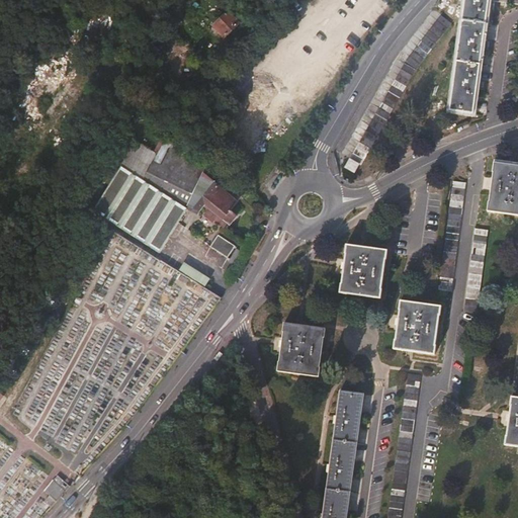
[(488,0),(464,0),(462,21),(485,24),(488,2),(488,0)]
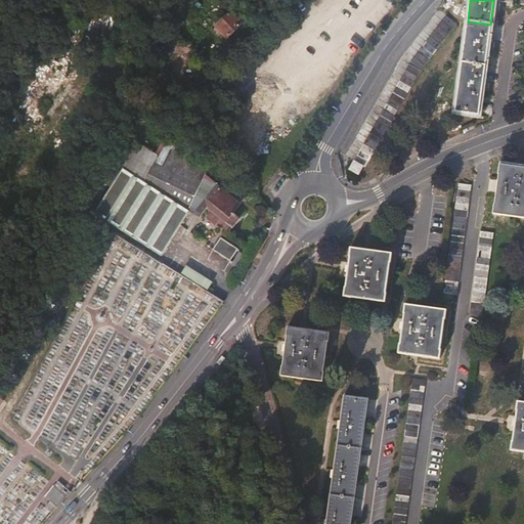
[(119,11),(100,2),(93,17),(111,27),(119,11)]
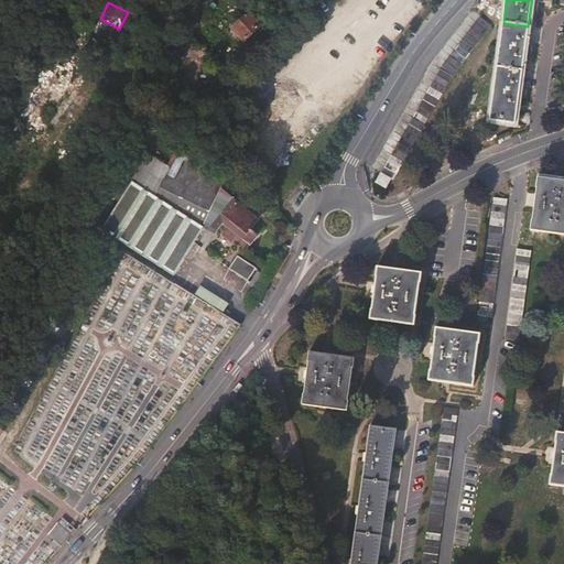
[(260,26),(248,14),(234,29),(245,41),(260,26)]
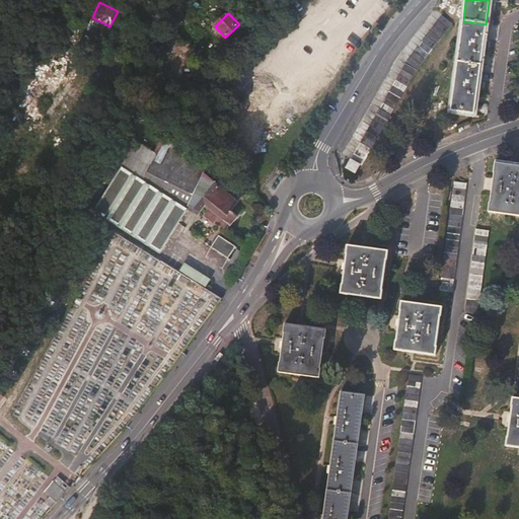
[(362,165),(417,69),(453,21),(443,14),(405,63),(351,159),(360,164),(362,165)]
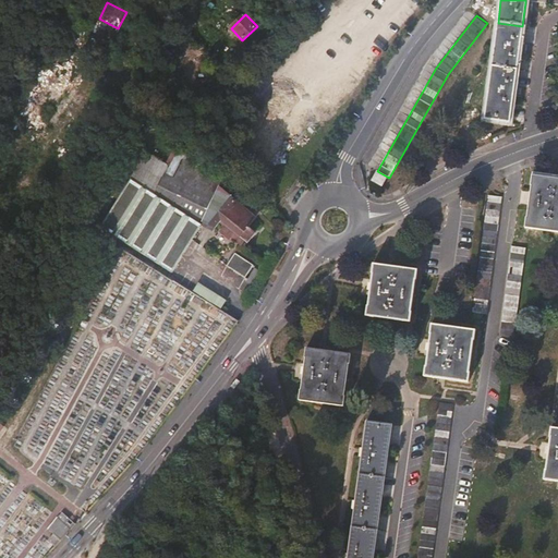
[(522,26),(498,23),(492,68),(517,71),(522,26)]
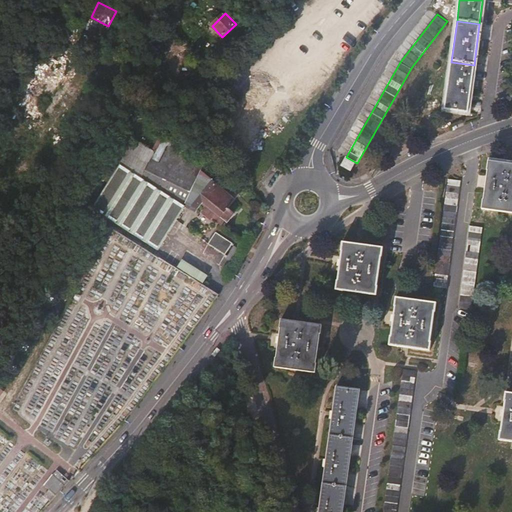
[(474,65),(451,62),(446,110),(467,112),(474,65)]
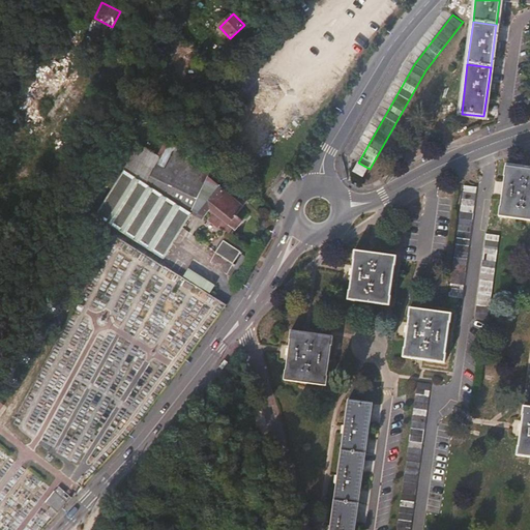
[(54,75),(26,117),(38,124),(66,83),(54,75)]
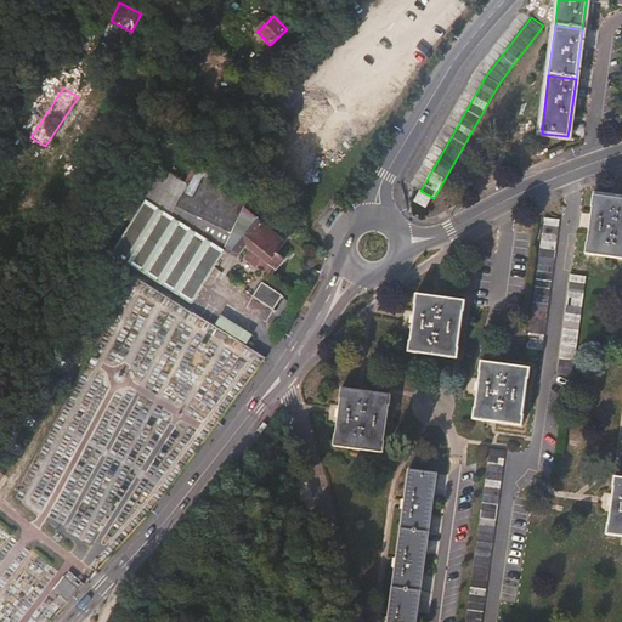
[(225,247),(243,209),(247,199),(208,180),(216,163),(203,157),(182,196),(164,186),(154,205),(224,250),(225,247)]
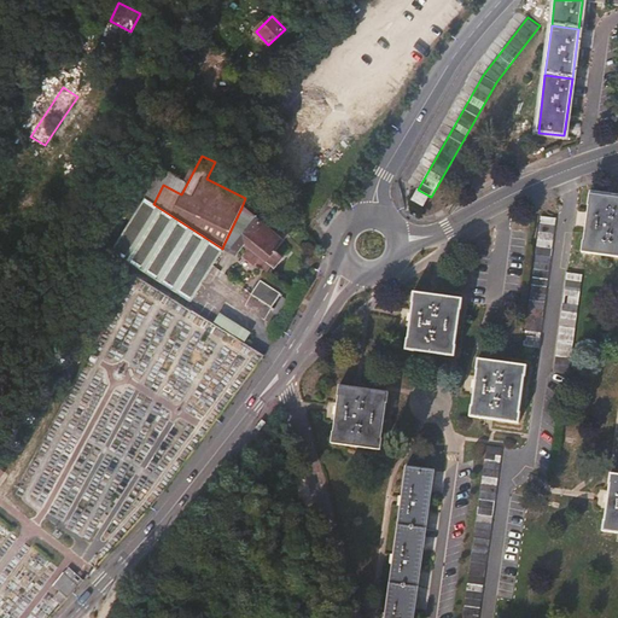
[(423,205),(429,196),(418,190),(412,199),(423,205)]
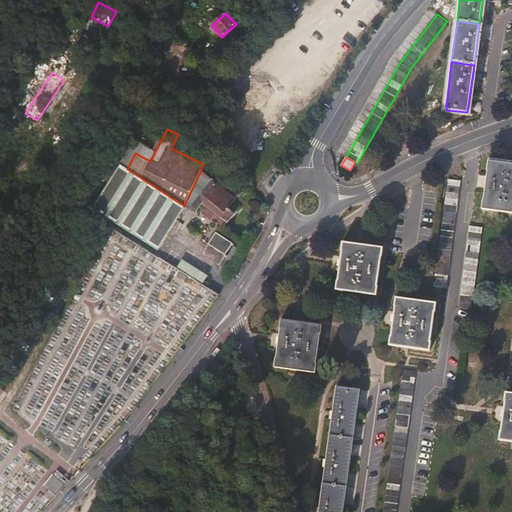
[(511,164),(489,162),(486,183),(483,209),(511,212),(511,164)]
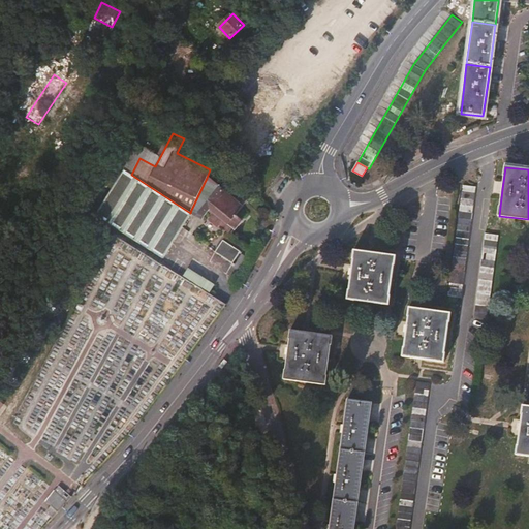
[(162,258),(190,214),(190,213),(131,175),(123,170),(95,216),(162,258)]
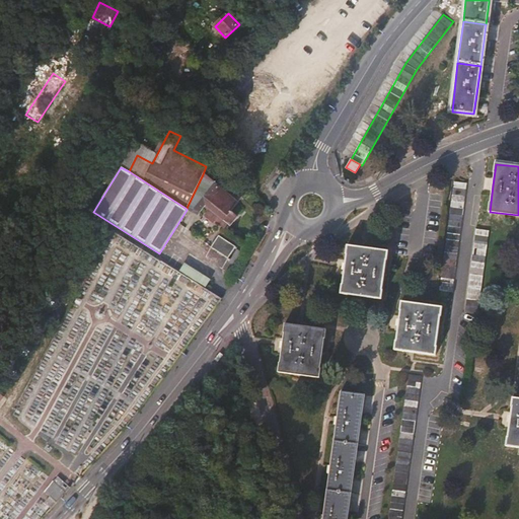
[(231,212),(214,197),(220,190),(203,174),(188,206),(200,213),(205,207),(210,211),(217,217),(229,227),(237,218),(231,212)]
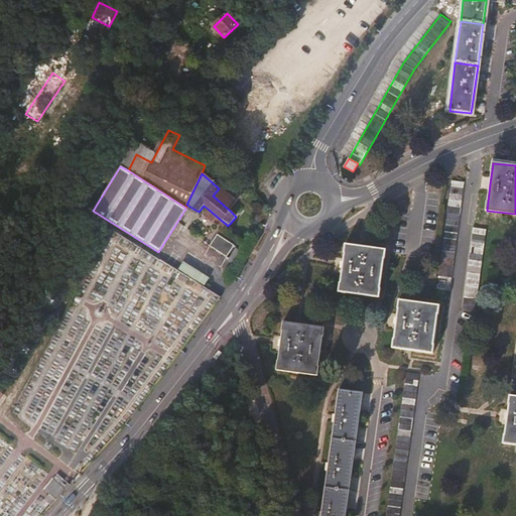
[(464,182),(452,180),(436,288),(449,290),(464,182)]
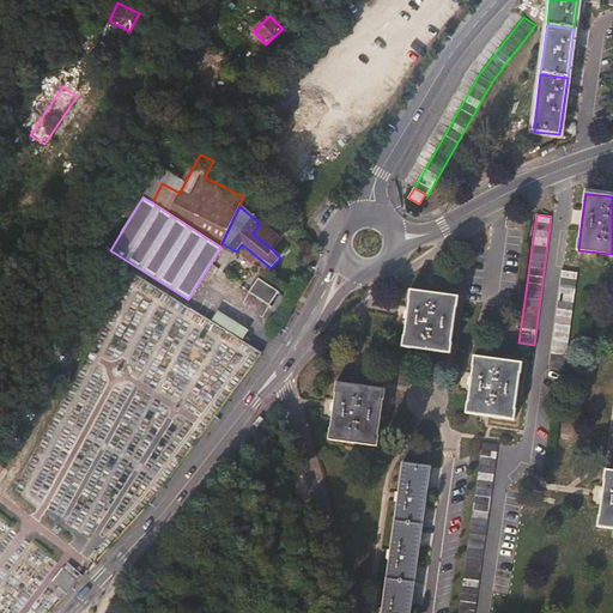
[(280,241),(260,224),(253,232),(273,250),(280,241)]
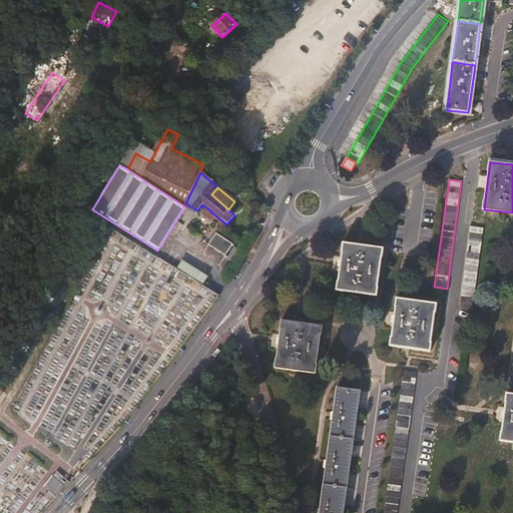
[(209,220),(214,214),(207,208),(202,214),(209,220)]
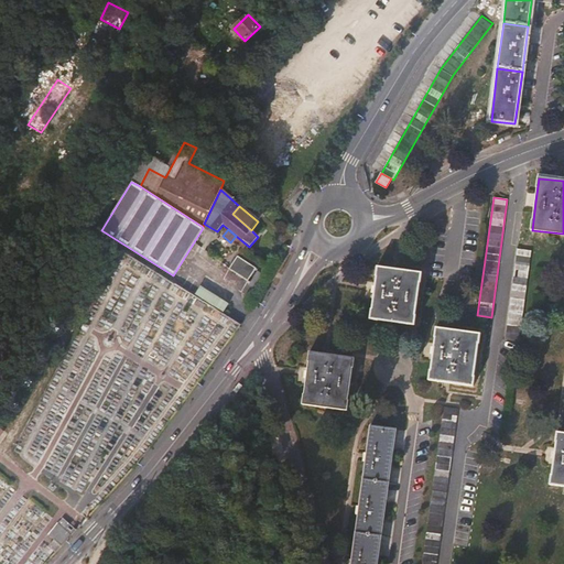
[(505,339),(519,342),(531,251),(518,250),(505,339)]
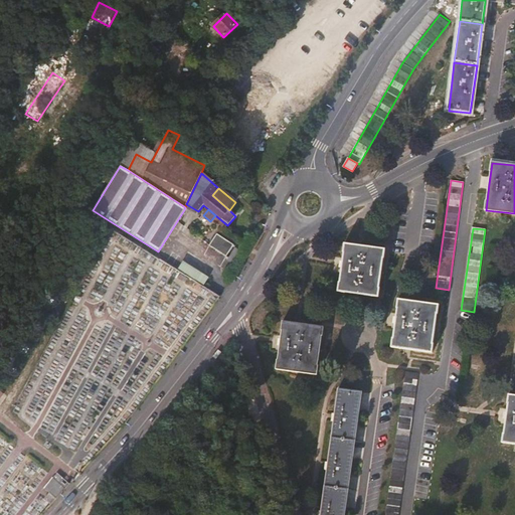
[(233,245),(216,234),(209,246),(225,256),(233,245)]
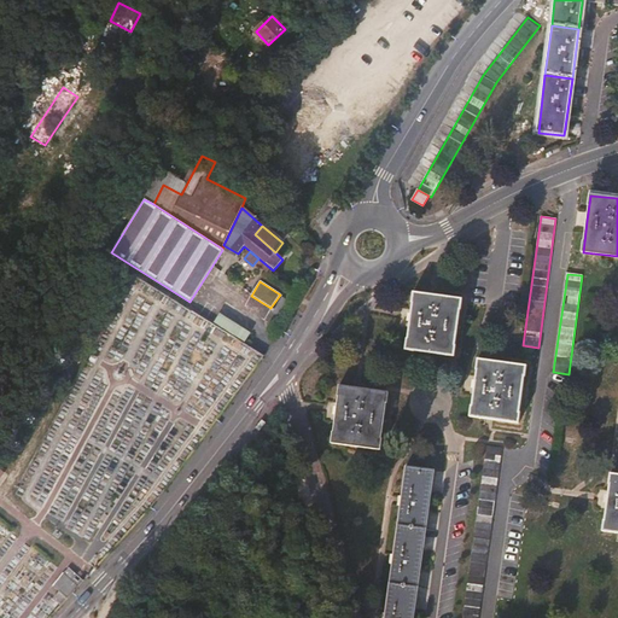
[(461,299),(414,292),(410,322),(407,350),(453,356),(461,299)]
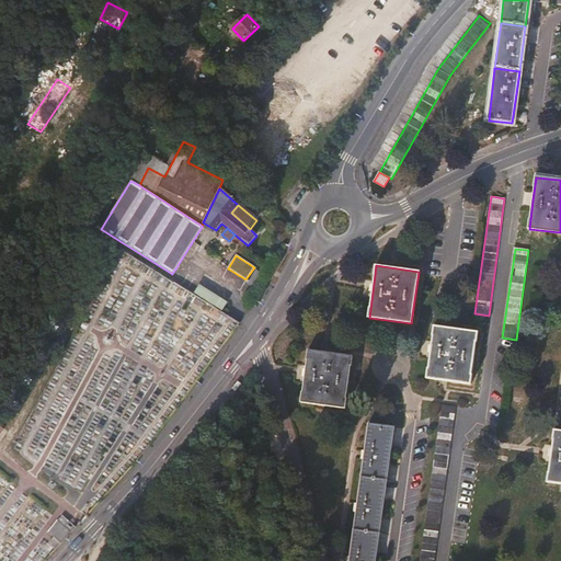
[(262,274),(255,271),(248,284),(253,288),(262,274)]
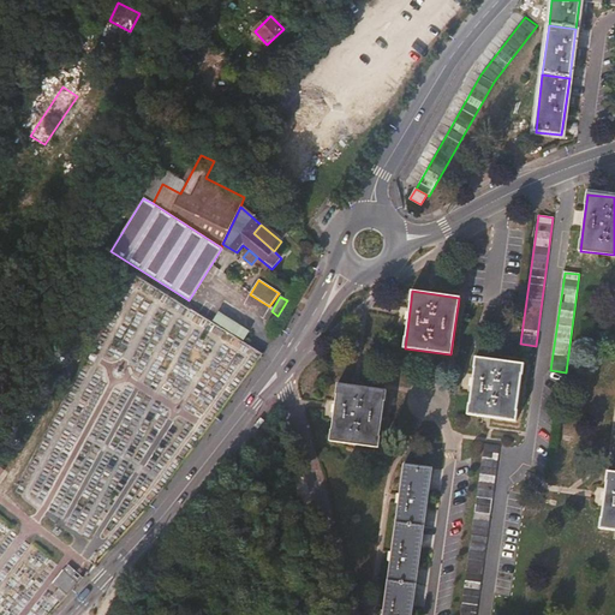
[(245,341),(250,330),(216,315),(212,324),(245,341)]
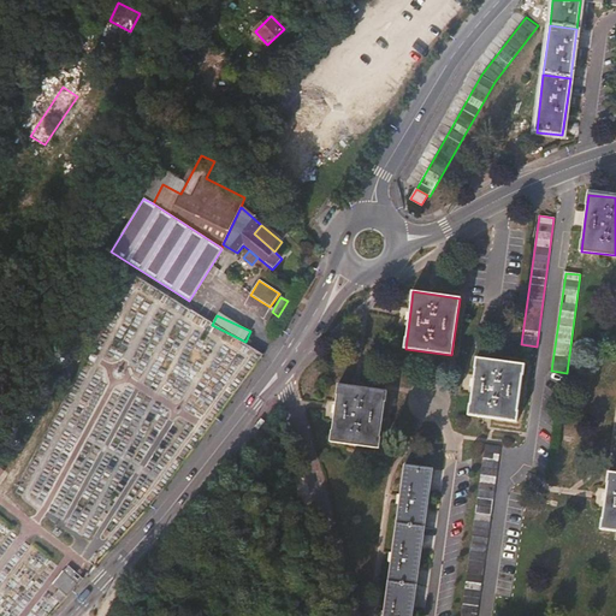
[(523,365),(478,359),(473,391),(469,415),(516,421),(523,365)]
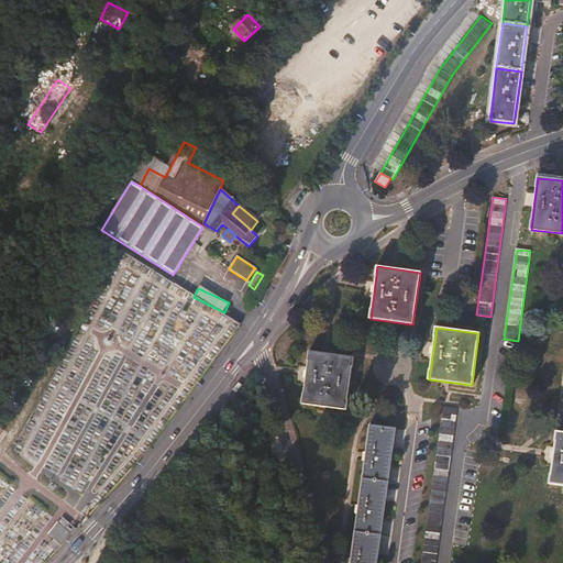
[(352,359),(310,352),(306,378),(302,405),(345,411),(352,359)]
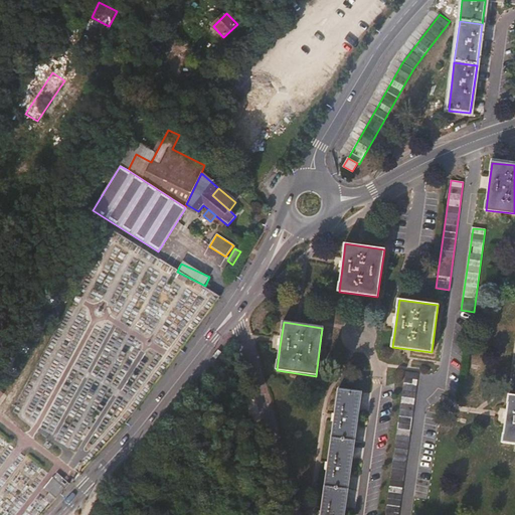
[(405,372),(385,514),(397,514),(417,374),(405,372)]
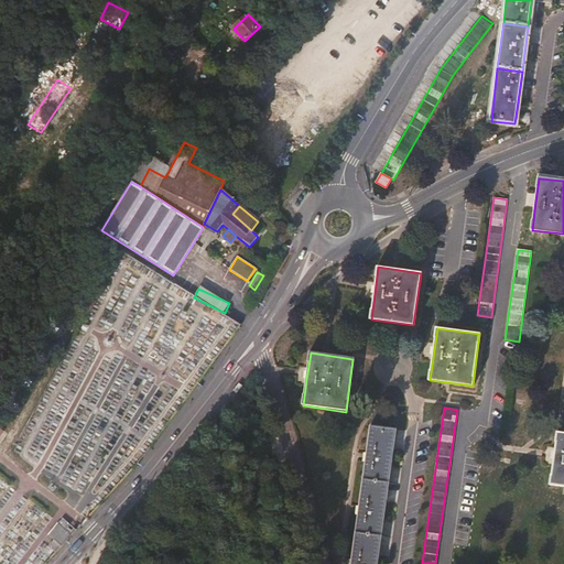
[(371,427),(350,563),(377,563),(396,430),(371,427)]
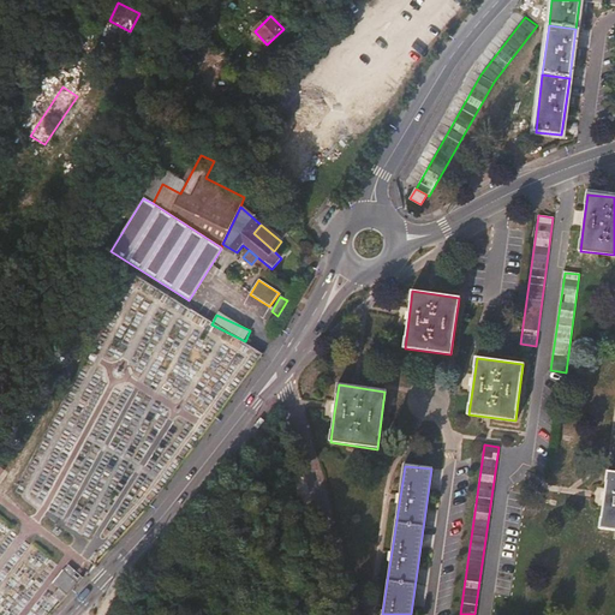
[(614,472),(608,472),(604,499),(601,527),(614,530),(614,472)]
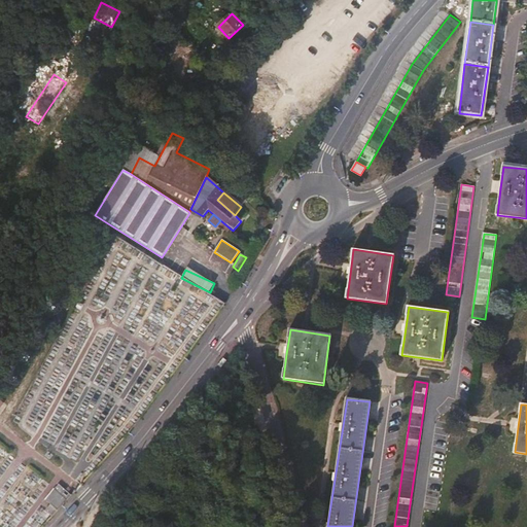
[(59,511),(69,493),(56,485),(45,502),(59,511)]
